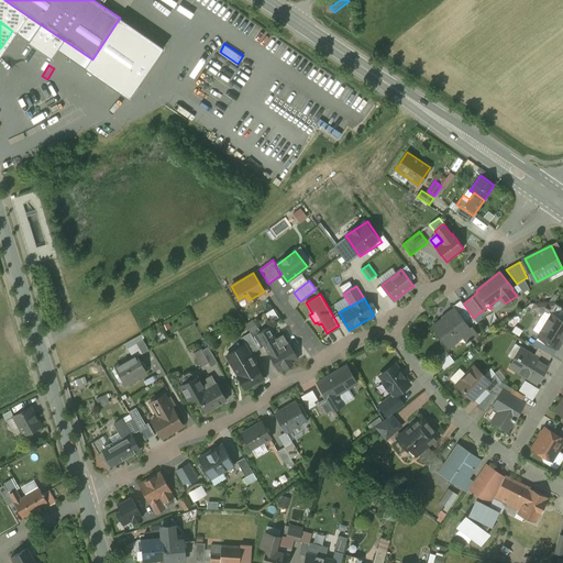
[(463,304),(461,300),(453,306),(454,308),(464,321),(472,316),(463,304)]
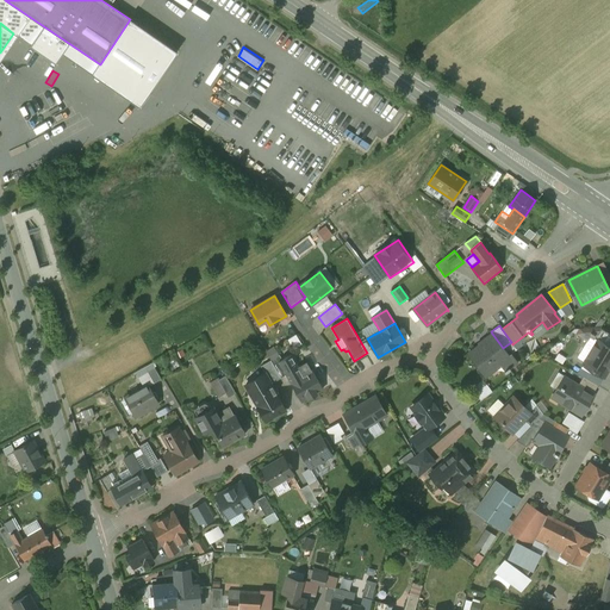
[(368,327),(362,330),(367,338),(373,335),(368,327)]
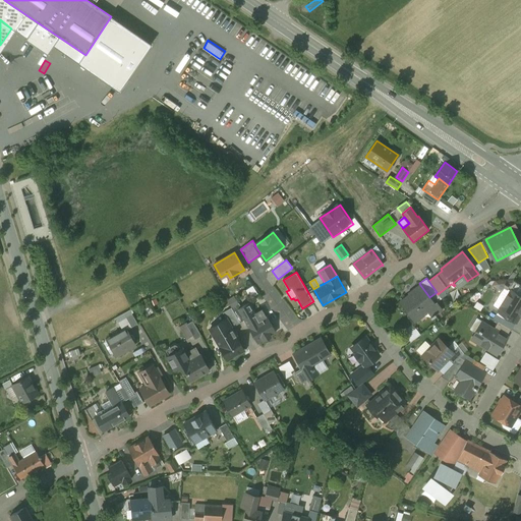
[(520,283),(514,279),(508,289),(510,291),(511,290),(520,296),(520,283)]
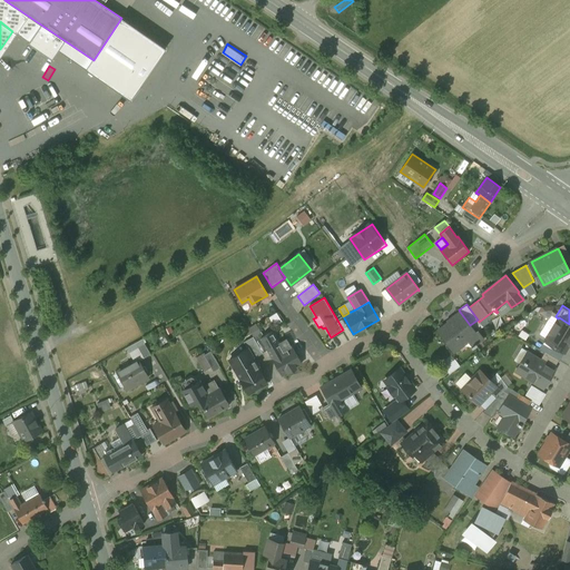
[(274,324),(282,321),(278,312),(269,315),(274,324)]
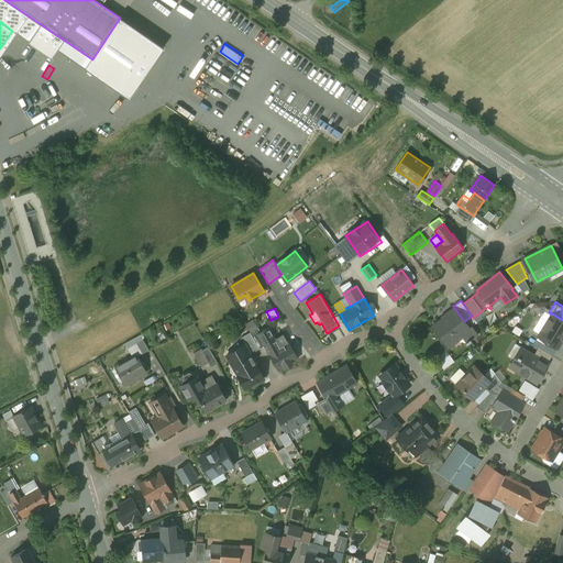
[(454,308),(446,315),(448,316),(433,327),(450,348),(449,345),(464,333),(468,340),(466,342),(467,344),(472,341),(471,341),(478,335),(472,327),(470,328),(464,321),(454,308)]
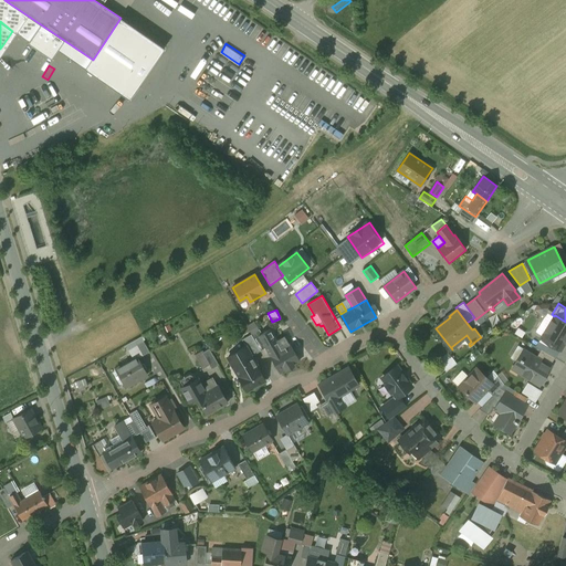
[(565,322),(555,315),(554,316),(541,338),(561,350),(565,341),(565,322)]
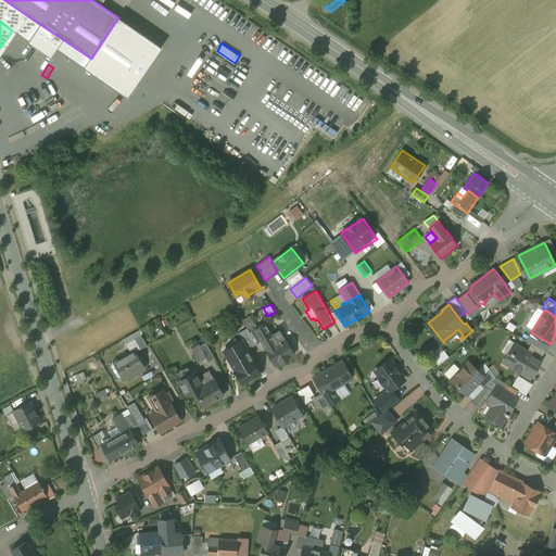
[(267,323),(265,320),(249,330),(256,344),(262,341),(266,349),(276,343),(265,324),(267,323)]
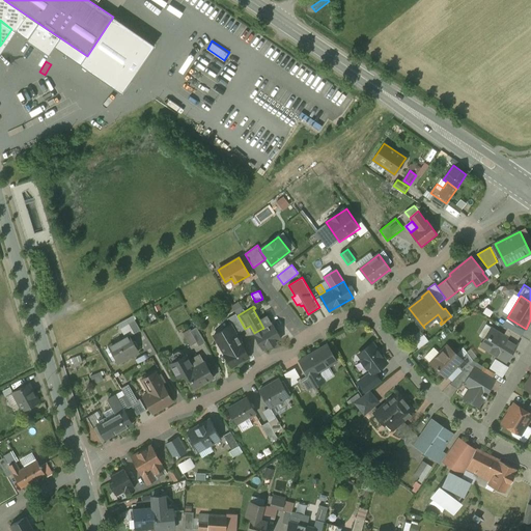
[(238,315),(236,313),(227,318),(230,326),(235,334),(245,329),(238,315)]
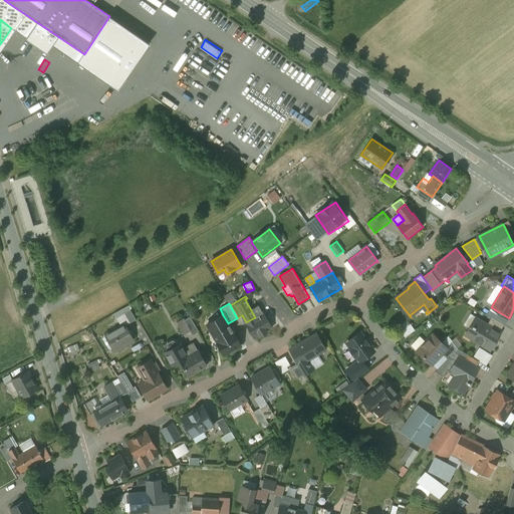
[(136,319),(130,309),(123,312),(130,322),(136,319)]
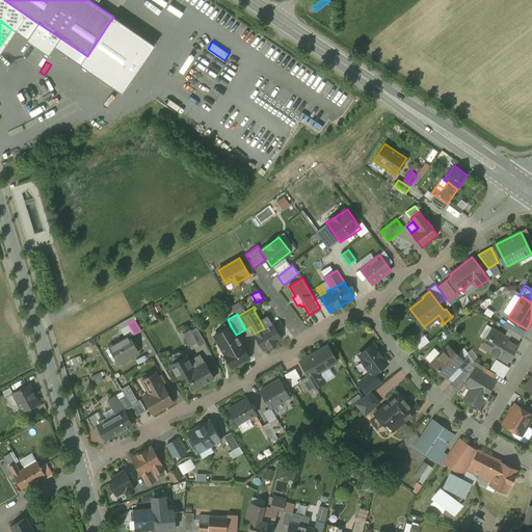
[(255,334),(254,334),(263,350),(282,340),(272,323),(264,328),(255,334)]
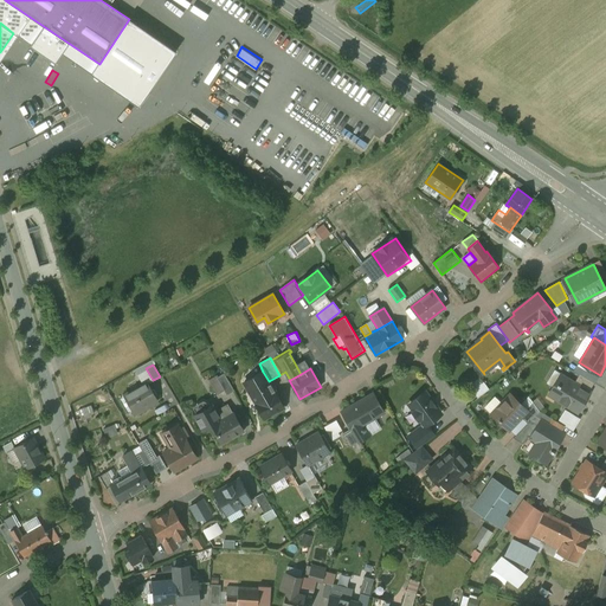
[(594,384),(574,371),(573,372),(579,375),(574,384),(588,392),(594,384)]
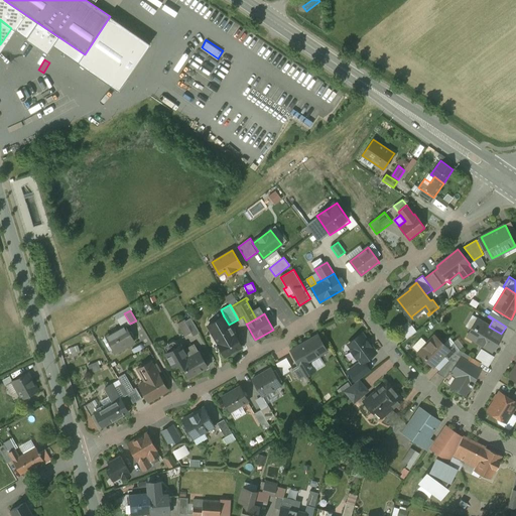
[(229,325),(224,316),(208,326),(218,342),(217,343),(225,357),(242,347),(229,325)]
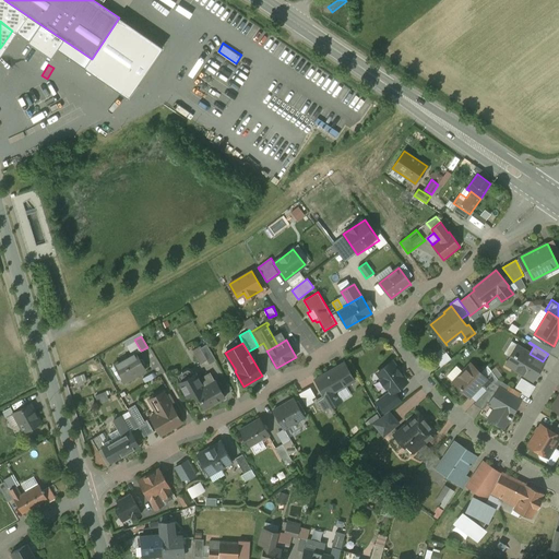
[(216,360),(207,344),(200,348),(210,365),(216,360)]
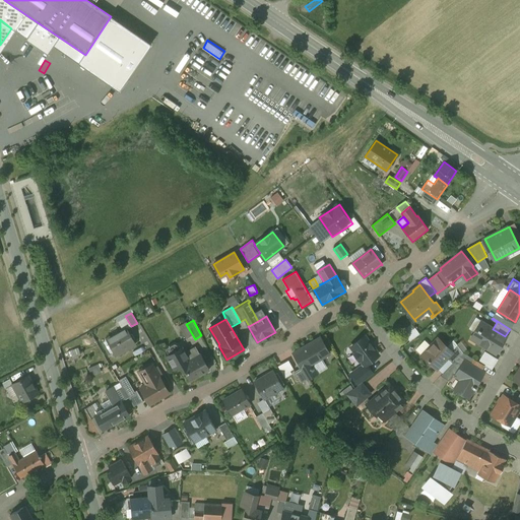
[(493,329),(481,322),(473,336),(479,339),(477,342),(496,353),(506,337),(505,336),(493,329)]
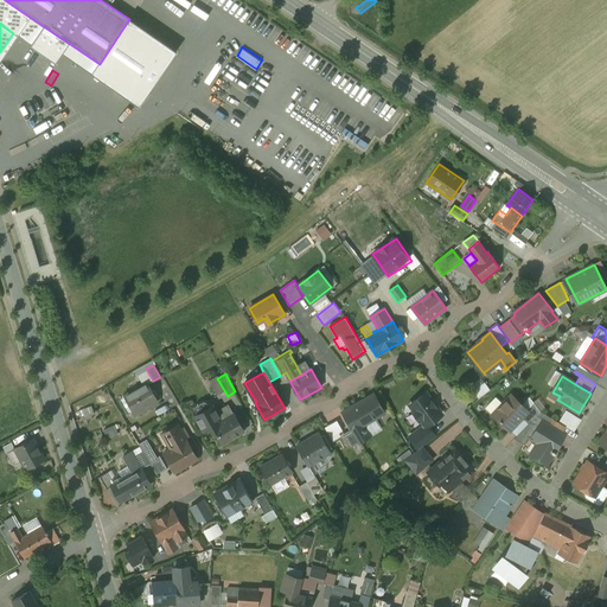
[(147,383),(125,396),(135,415),(146,410),(145,409),(158,401),(147,383)]
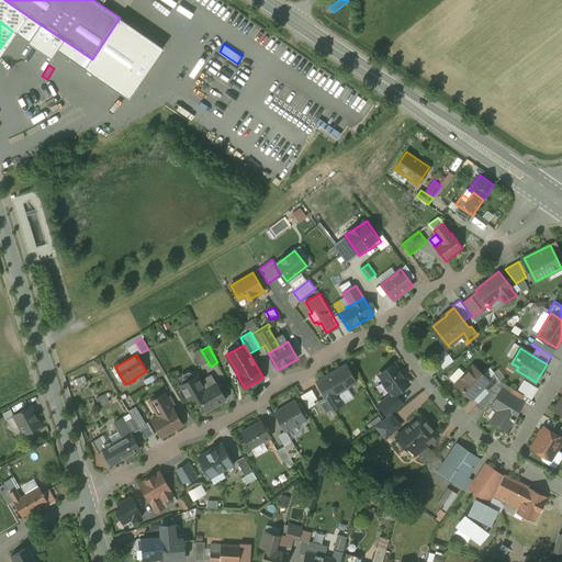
[(449,355),(438,362),(444,369),(453,361),(449,355)]
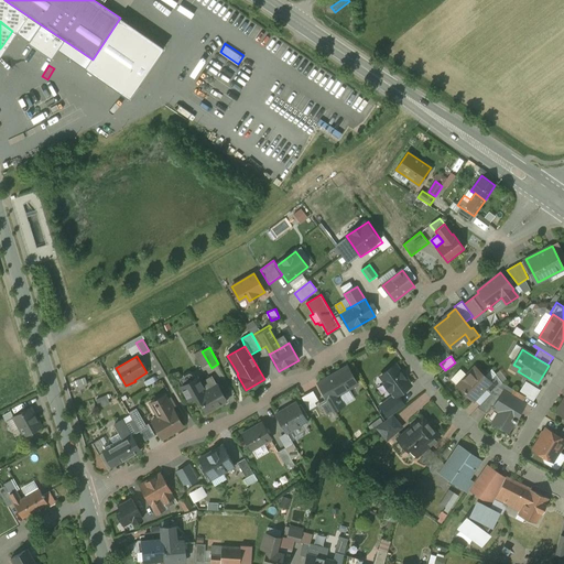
[(347,366),(318,383),(327,399),(328,401),(338,394),(357,383),(347,366)]
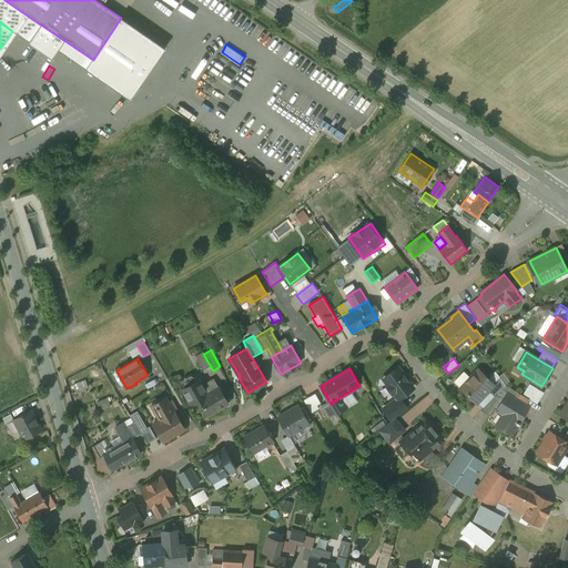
[(399,368),(385,378),(389,384),(387,386),(393,394),(394,393),(398,399),(414,387),(399,368)]
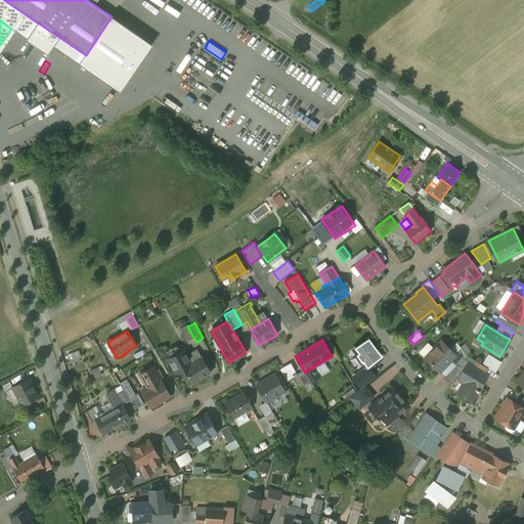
[(441,341),(425,358),(440,372),(450,361),(456,355),(454,353),(441,341)]
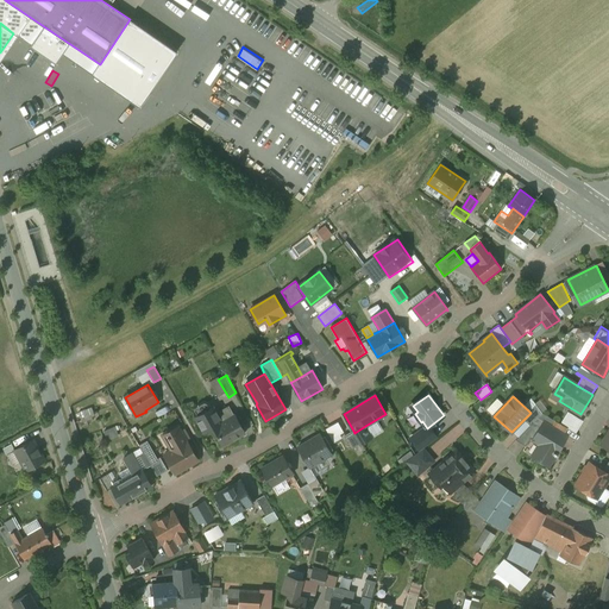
[(528,410),(531,413),(523,420),(531,426),(533,421),(542,413),(535,403),(528,410)]
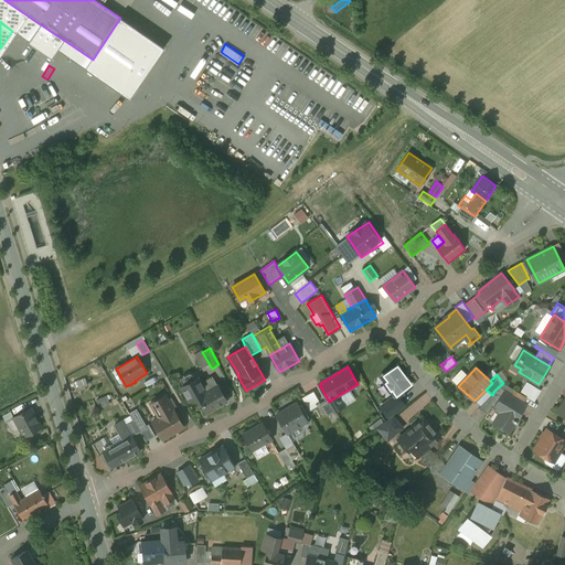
[(217,385),(206,392),(202,384),(204,382),(201,376),(199,379),(199,377),(181,387),(190,402),(198,397),(208,414),(215,408),(226,402),(227,402),(219,384),(217,385)]
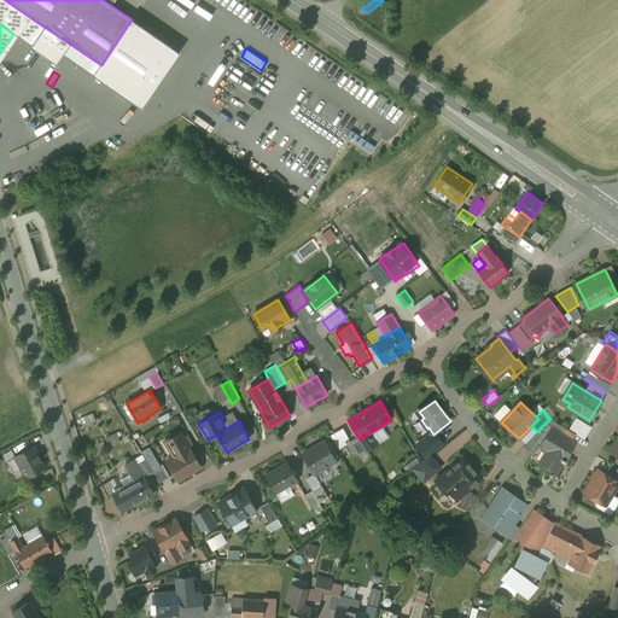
[(234,414),(231,413),(223,418),(221,420),(226,429),(238,421),(234,414)]
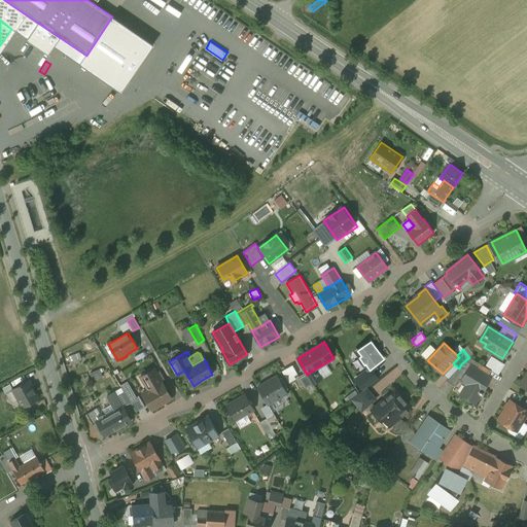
[(79,353),(68,357),(71,364),(82,359),(79,353)]
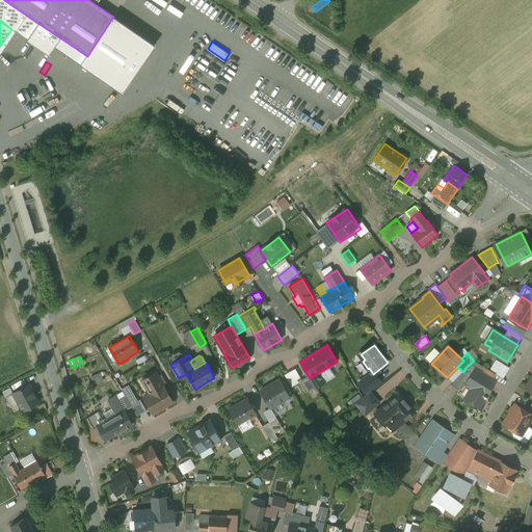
[(497,358),(490,369),(505,376),(510,366),(497,358)]
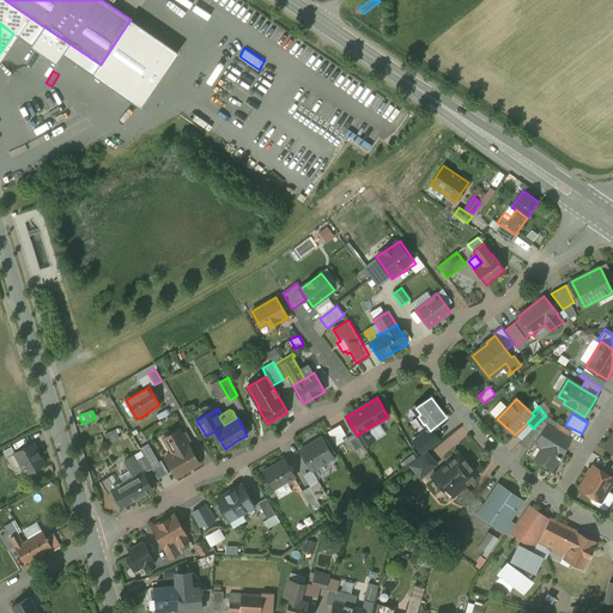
[(534,429),(520,443),(529,449),(534,442),(536,443),(545,429),(536,424),(534,429)]
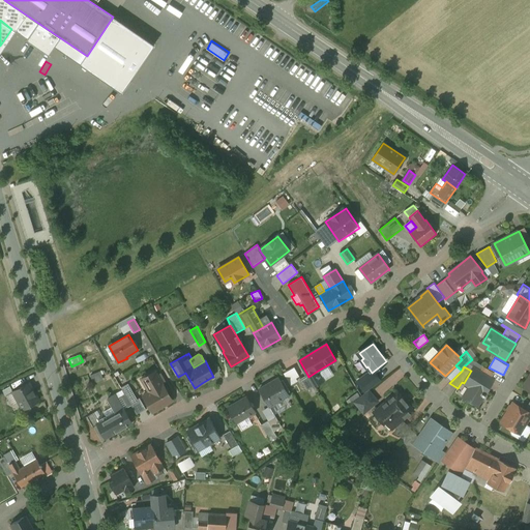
[(494,379),(473,366),(471,371),(464,383),(470,386),(464,396),(477,405),(483,395),(484,396),(486,395),(484,394),(489,387),(488,386),(490,382),(492,382),(494,379)]
